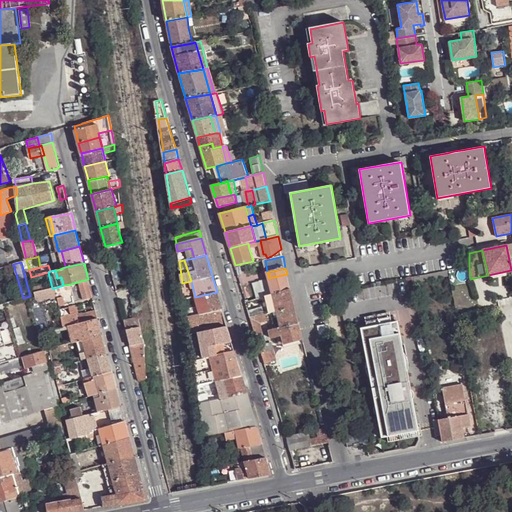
[(291,290),(287,274),(269,278),(273,295),(291,290)]
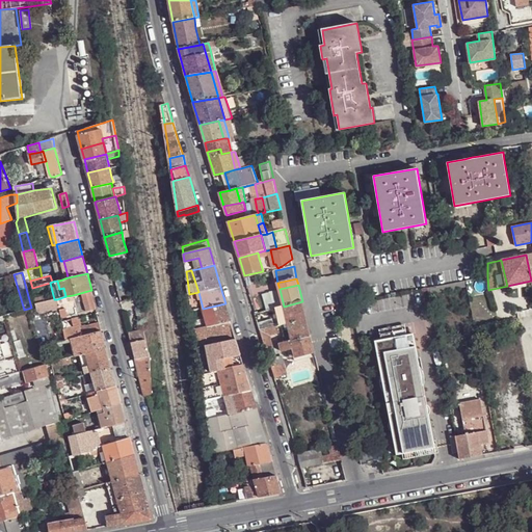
[(73,295),(76,307),(85,304),(87,311),(97,309),(91,290),(73,295)]
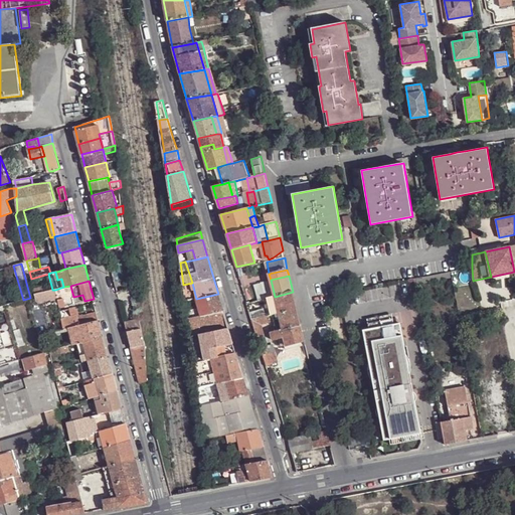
[(194,291),(192,283),(183,285),(185,294),(194,291)]
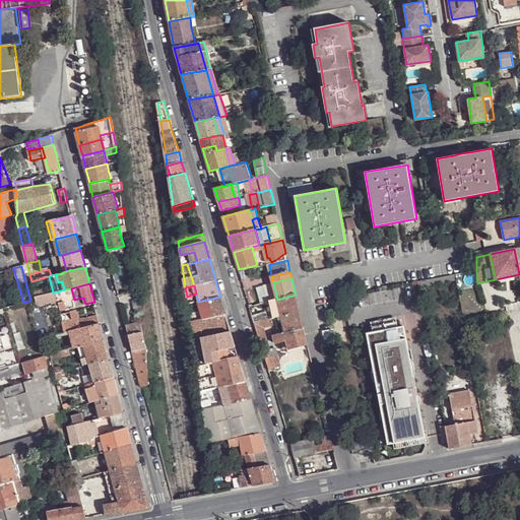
[(56,293),(60,311),(67,309),(65,302),(71,301),(74,300),(71,288),(64,289),(56,293)]
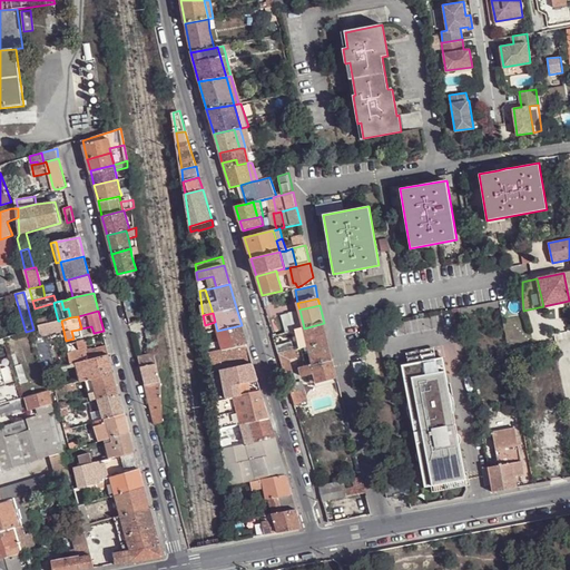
[(39,326),(42,337),(60,335),(61,342),(66,341),(61,321),(58,321),(50,323),(39,326)]
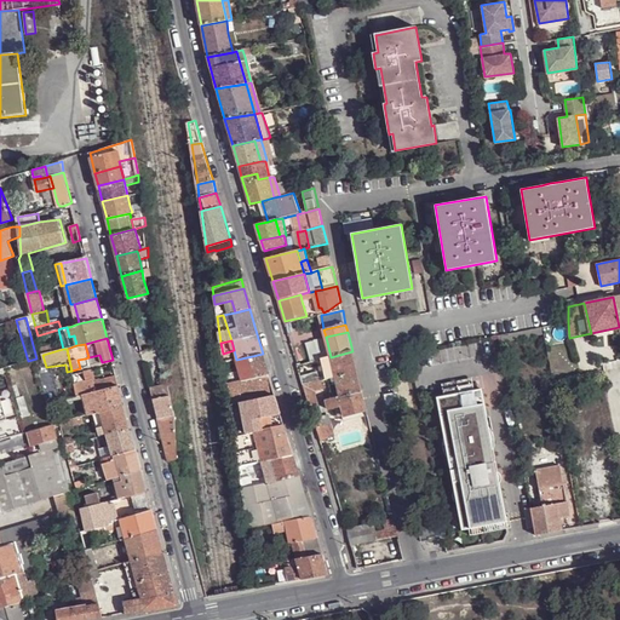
[(223,354),(224,362),(228,362),(236,360),(234,350),(223,354)]
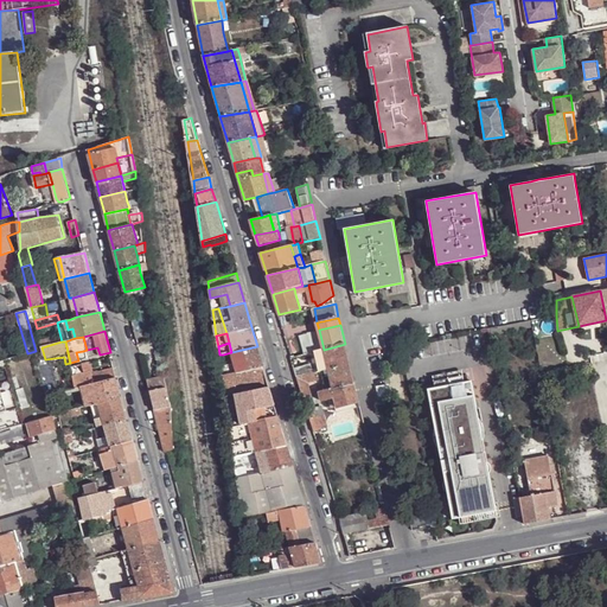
[(345,344),(324,350),(328,371),(351,366),(345,344)]
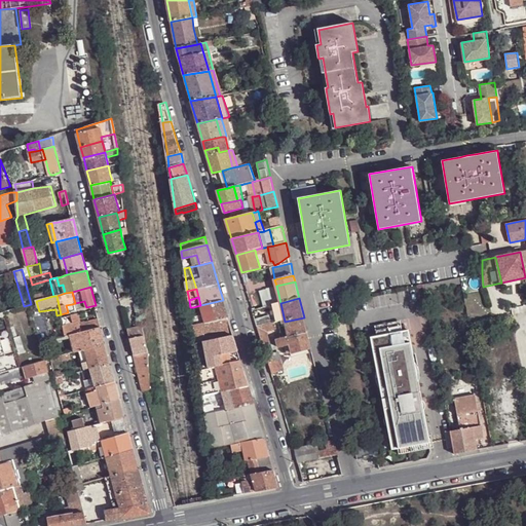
[(200,305),(207,323),(228,317),(223,300),(200,305)]
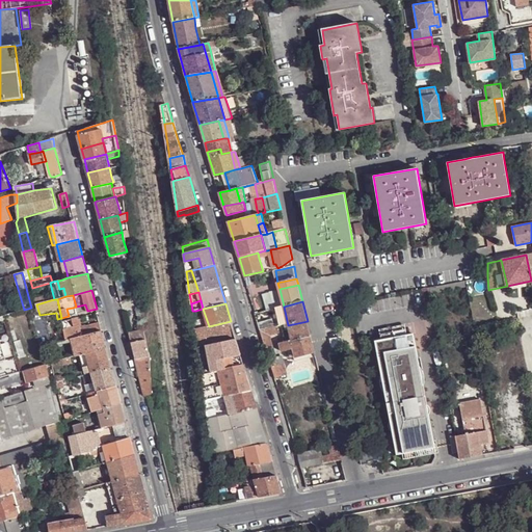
[(76,311),(77,314),(87,311),(85,304),(76,307),(76,310),(76,311)]
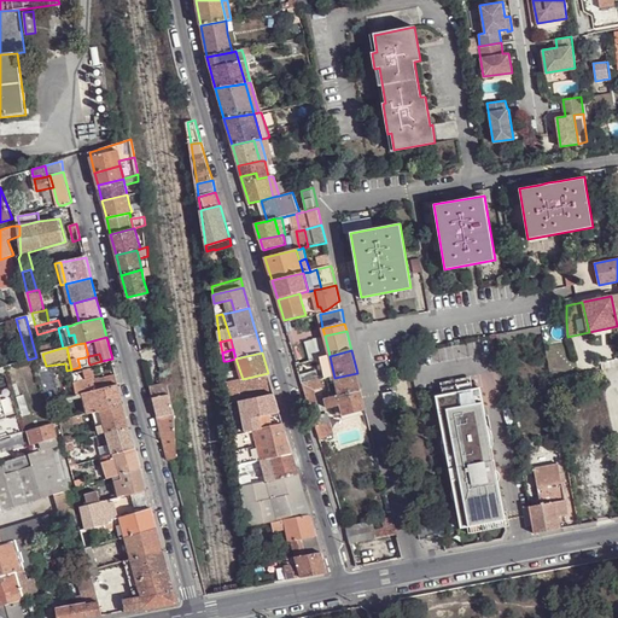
[(0,439),(29,431),(53,424),(56,424),(56,421),(51,402),(39,356),(36,357),(28,360),(0,368),(0,439)]
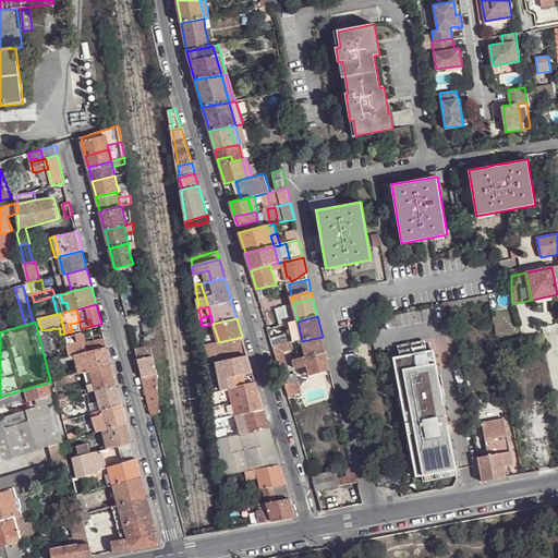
[(302,341),(298,322),(291,323),(296,342),(299,342),(302,341)]
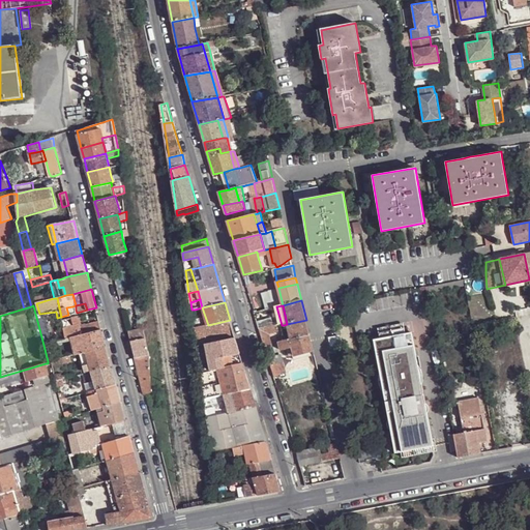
[(39,314),(40,321),(57,318),(56,312),(39,314)]
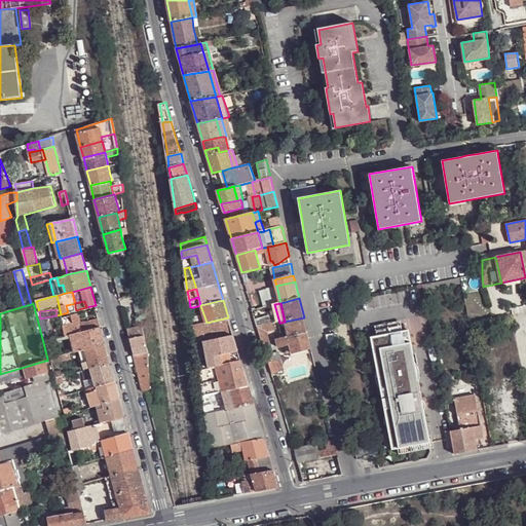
[(275,324),(273,316),(256,321),(258,328),(275,324)]
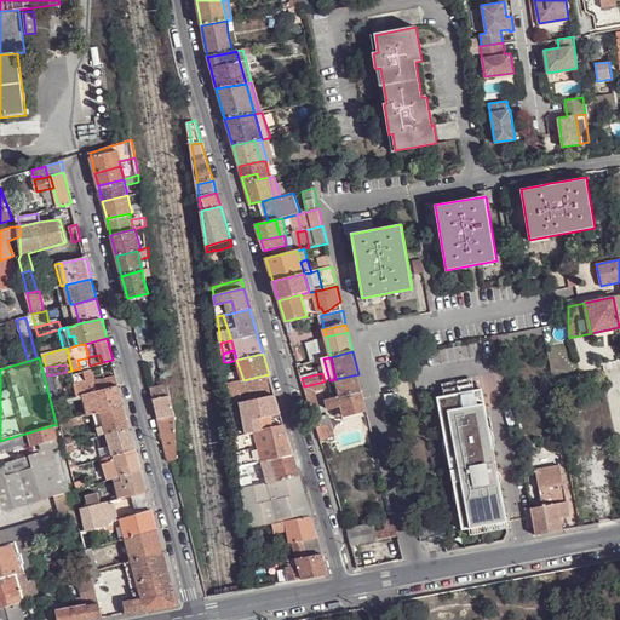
[(227,383),(230,403),(245,401),(275,395),(269,374),(244,380),(237,380),(227,383)]
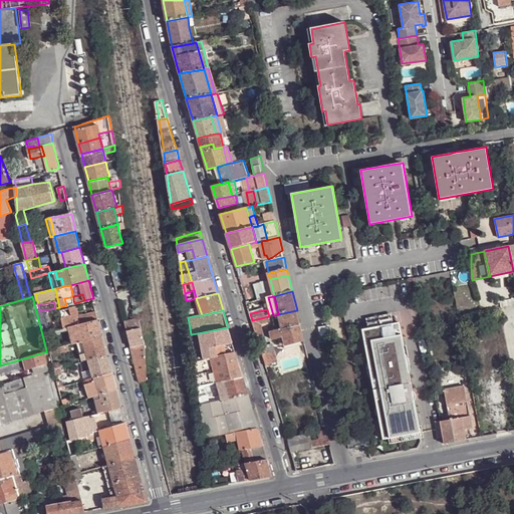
[(297,310),(278,314),(280,320),(282,329),(284,337),(285,343),(286,347),(305,344),(297,310)]
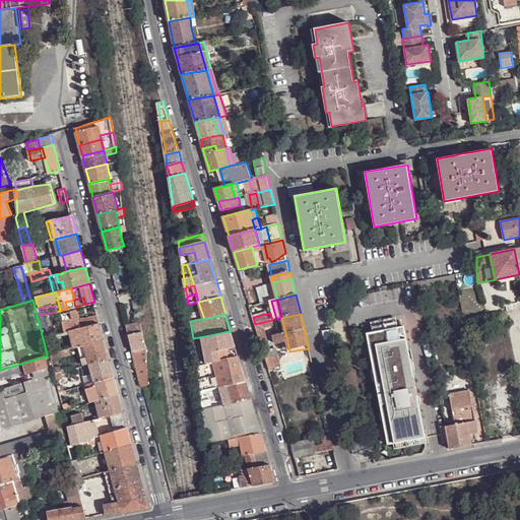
[(78,321),(80,328),(100,324),(98,316),(78,321)]
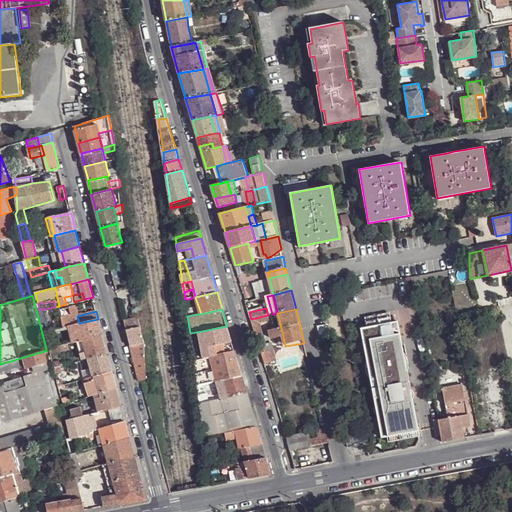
[(63,320),(64,327),(73,325),(78,324),(79,323),(77,316),(77,314),(62,318),(63,320)]
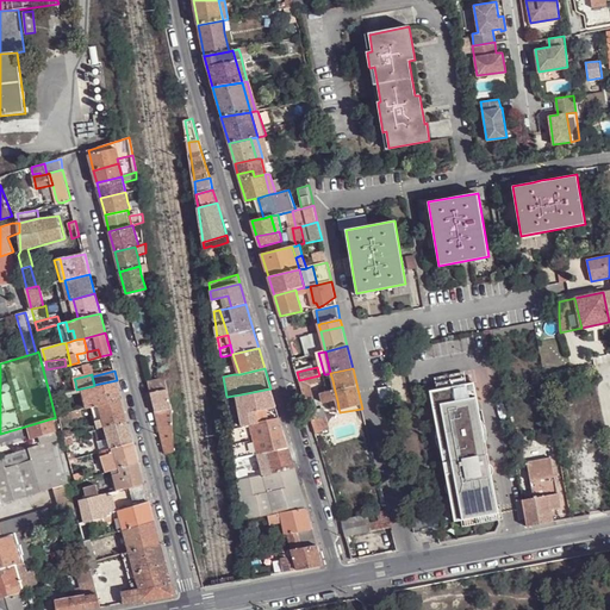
[(322,383),(321,375),(319,375),(299,380),(302,387),(310,385),(322,383)]
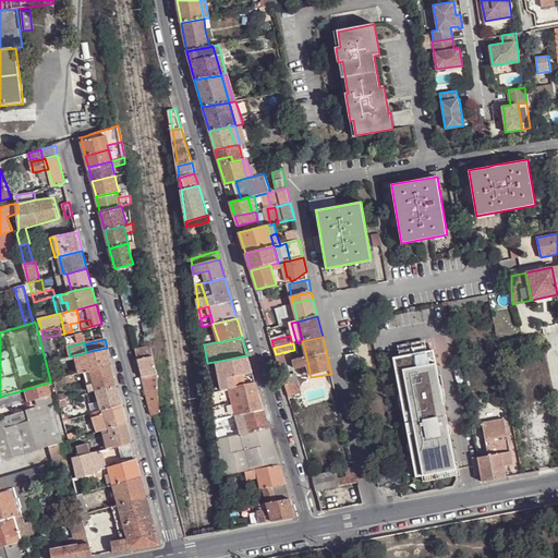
[(399,350),(400,356),(427,352),(426,344),(399,350)]
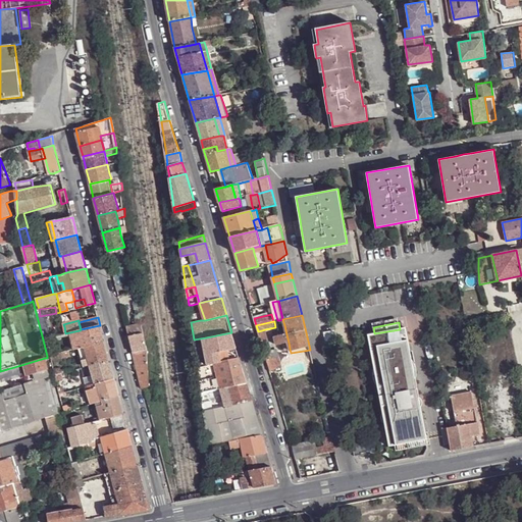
[(105,342),(100,325),(81,329),(80,330),(84,348),(86,347),(105,342)]
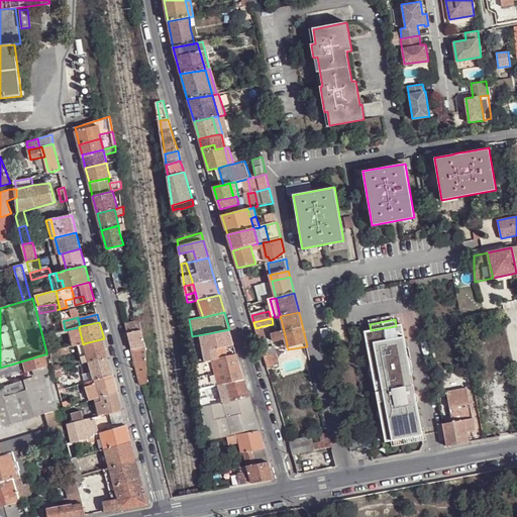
[(371,330),(365,332),(386,442),(392,441),(417,436),(423,435),(417,403),(412,404),(410,395),(415,394),(402,324),(396,326),(371,330)]
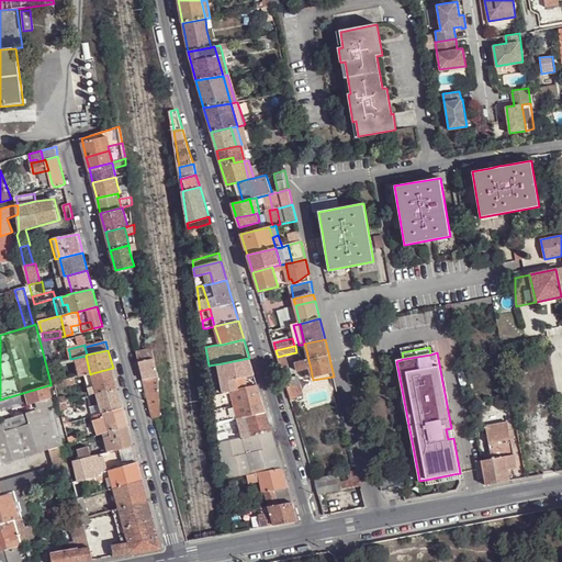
[(80,357),(85,375),(90,374),(86,356),(80,357)]
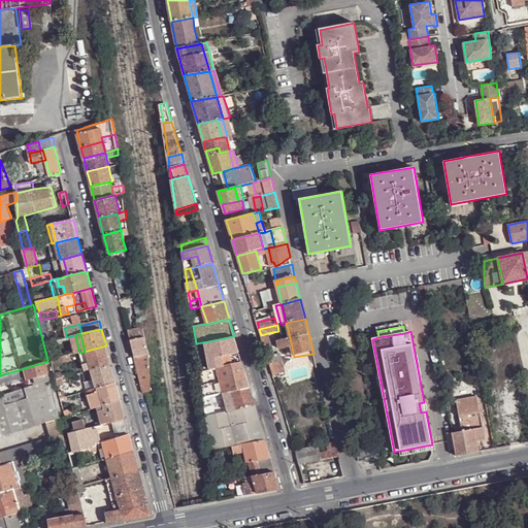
[(330,347),(341,344),(338,334),(328,336),(330,347)]
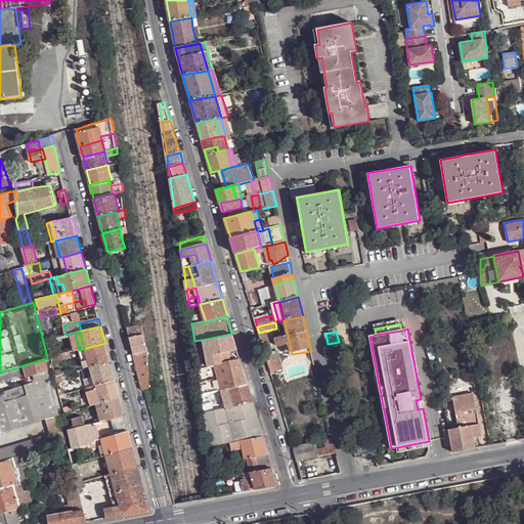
[(129,337),(133,355),(148,351),(143,334),(129,337)]
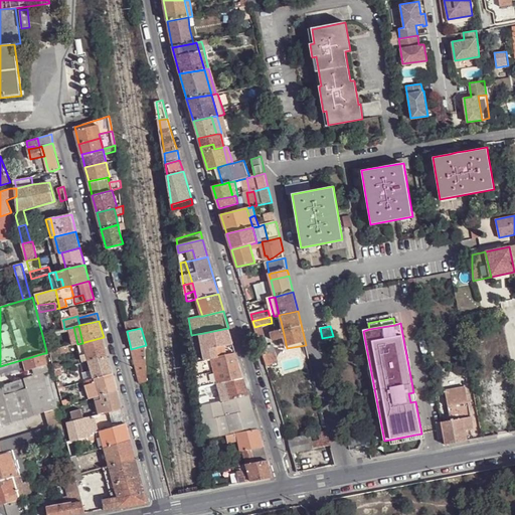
[(233,344),(228,328),(203,333),(205,349),(233,344)]
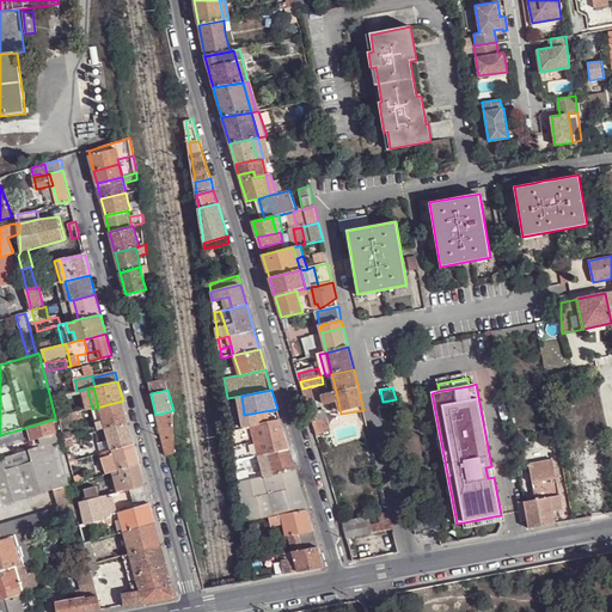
[(338,402),(336,392),(323,396),(325,404),(338,402)]
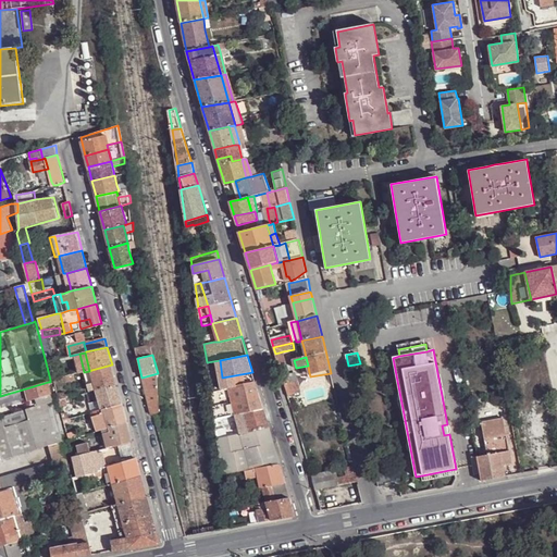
[(289,376),(285,359),(277,360),(282,379),(289,376)]
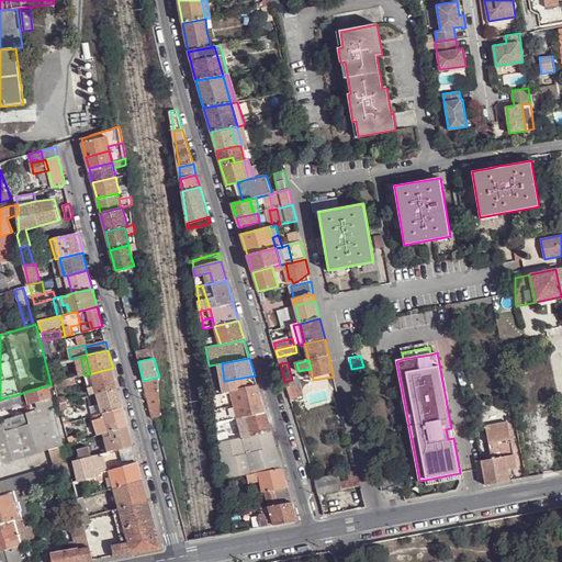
[(94,383),(98,393),(117,388),(113,368),(92,373),(94,383)]
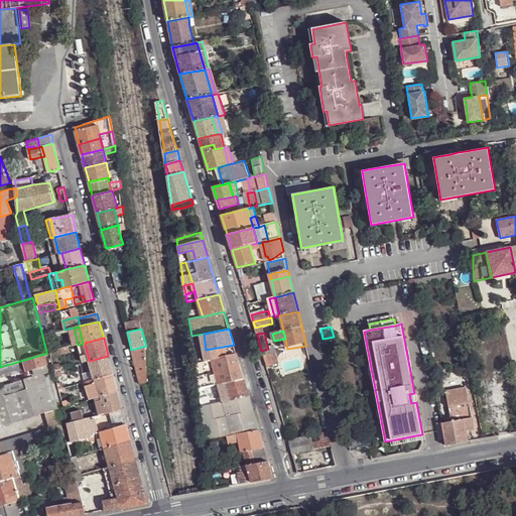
[(285,339),(274,341),(277,347),(285,345),(286,345),(285,339)]
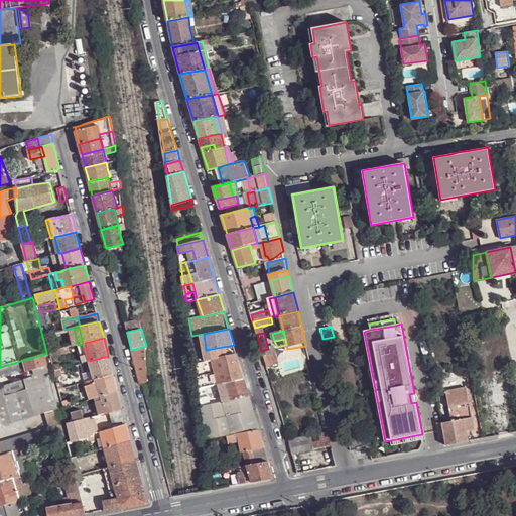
[(194,352),(196,364),(218,359),(237,355),(234,345),(206,350),(194,352)]
